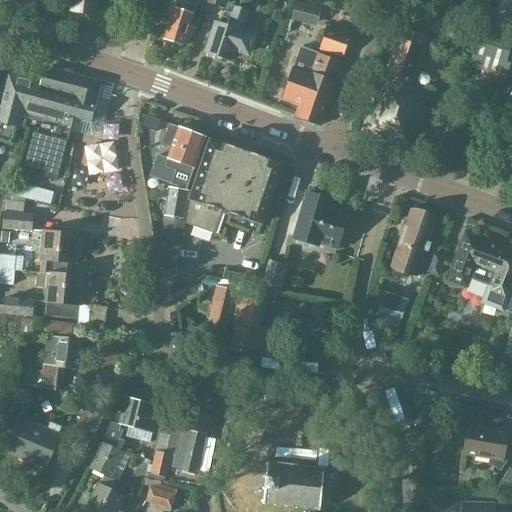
[(65,0),(64,10),(93,15),(95,0),(65,0)]
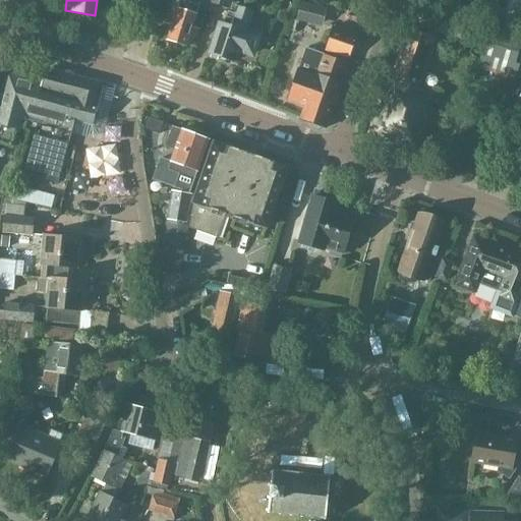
[(167,40),(185,46),(198,7),(175,0),(171,0),(164,22),(171,24),(167,40)]
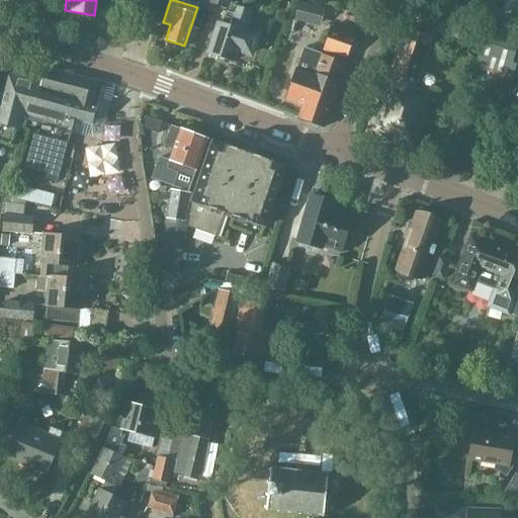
[(205,0),(205,2),(227,9),(229,0),(205,0)]
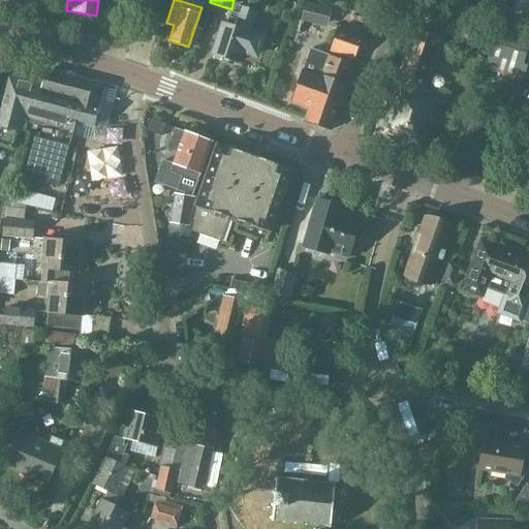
[(528,4),(522,2),(517,21),(528,24),(528,4)]
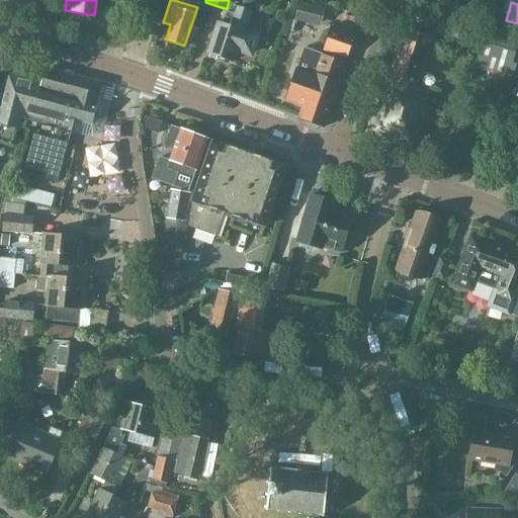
[(296,18),(318,23),(321,8),(300,3),(296,18)]
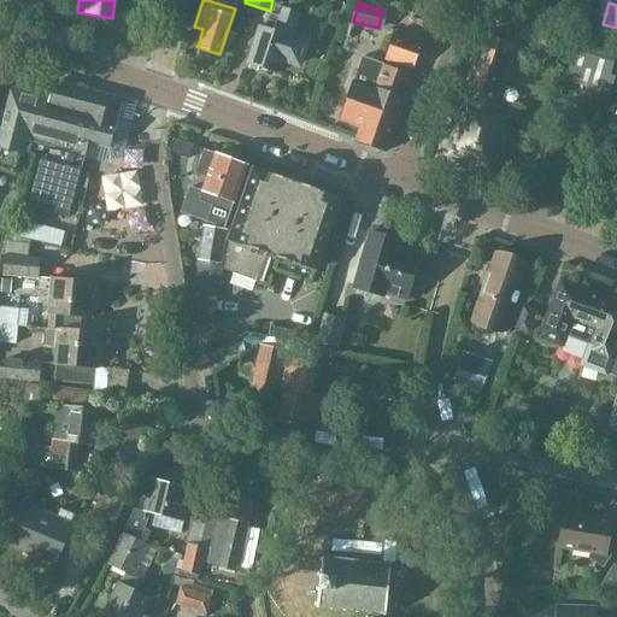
[(292,34),(298,13),(283,9),(278,24),(268,21),(265,28),(258,27),(247,63),(276,72),(280,63),(299,70),(309,39),(292,34)]
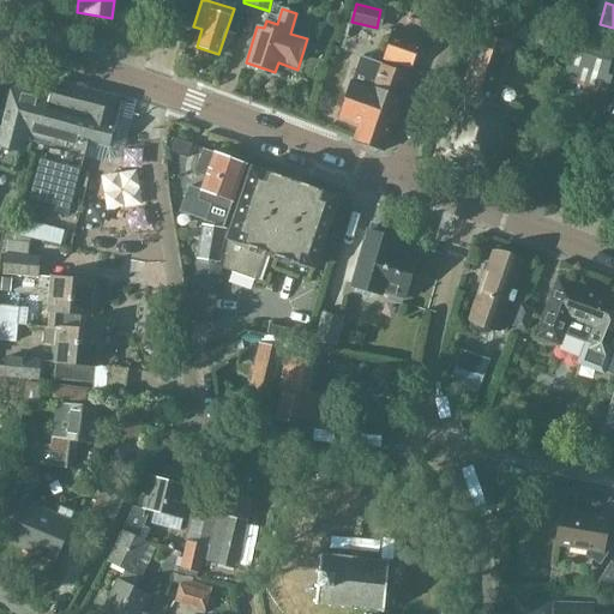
[(354,140),(384,150),(403,98),(401,96),(421,41),(391,31),(380,59),(399,66),(397,70),(360,58),(337,118),(359,124),(354,140)]
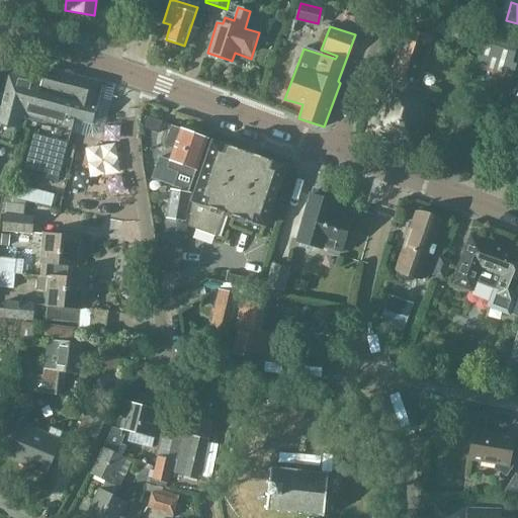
[(424,106),(429,93),(414,87),(431,38),(405,28),(386,79),(383,78),(364,132),(414,150),(429,108),(424,106)]
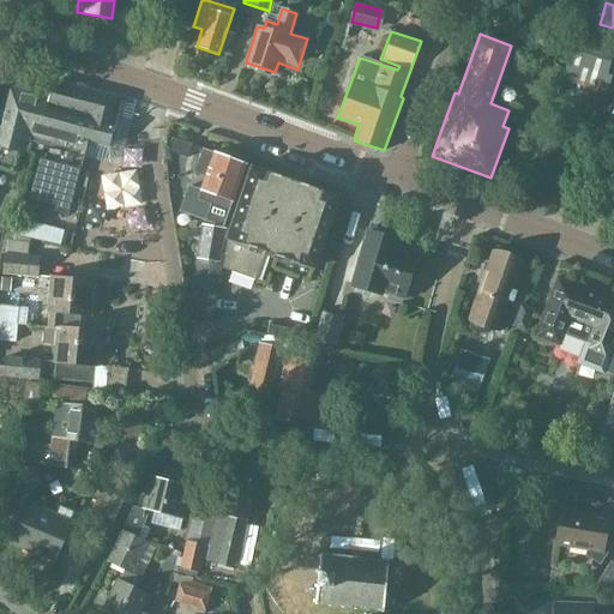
[(563,77),(607,90),(611,76),(607,74),(613,50),(575,40),(563,77)]
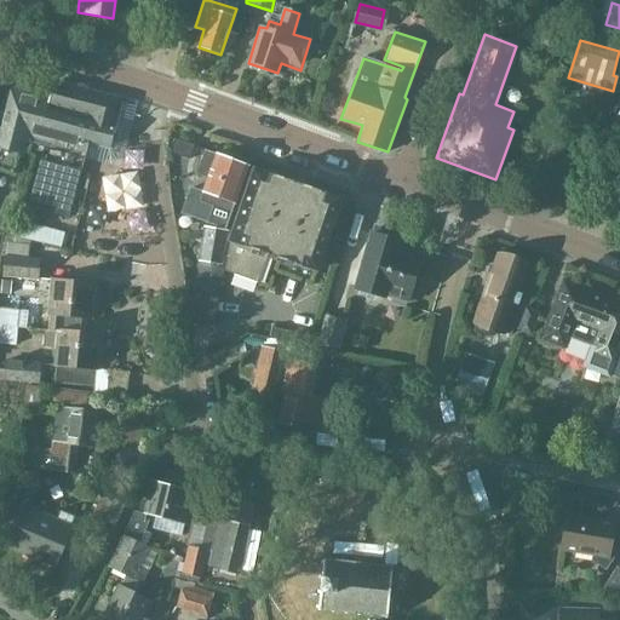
[(35,172),(28,207),(67,216),(82,156),(85,144),(108,150),(114,126),(113,126),(118,107),(120,102),(116,97),(53,82),(50,98),(38,147),(41,147),(35,172)]
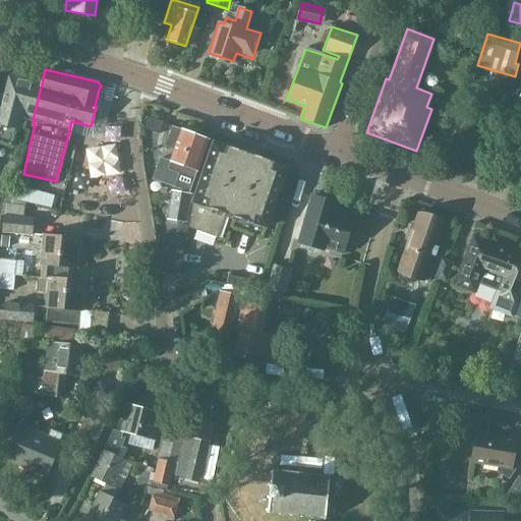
[(20,120),(32,123),(42,82),(5,74),(0,95),(0,145),(10,148),(14,130),(17,130),(20,120)]
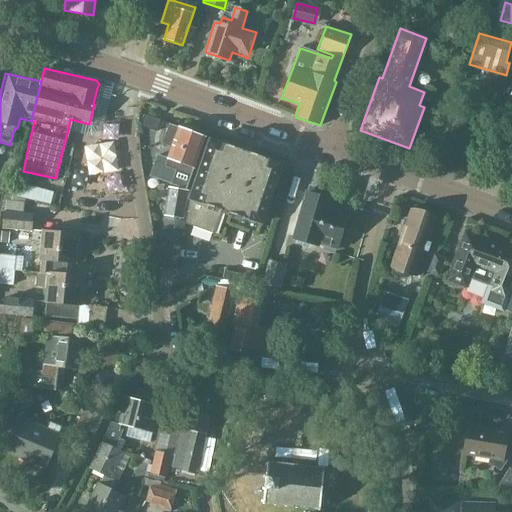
[(171,148),(159,180),(185,190),(204,138),(168,125),(161,144),(171,148)]
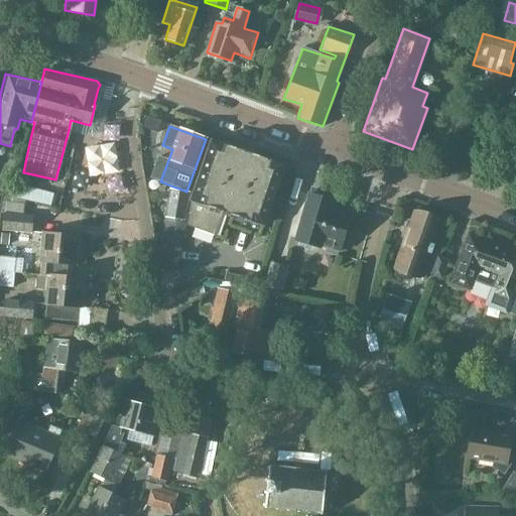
[(189,202),(185,226),(214,236),(222,213),(262,227),(284,165),(209,139),(186,201),(189,202)]
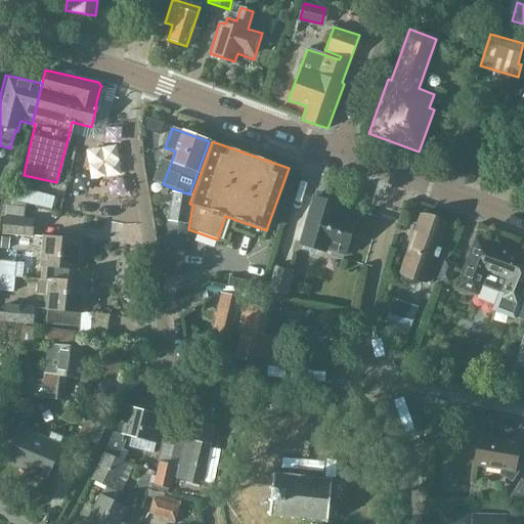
[(19,189),(16,203),(25,204),(50,210),(50,208),(53,198),(52,198),(19,189)]
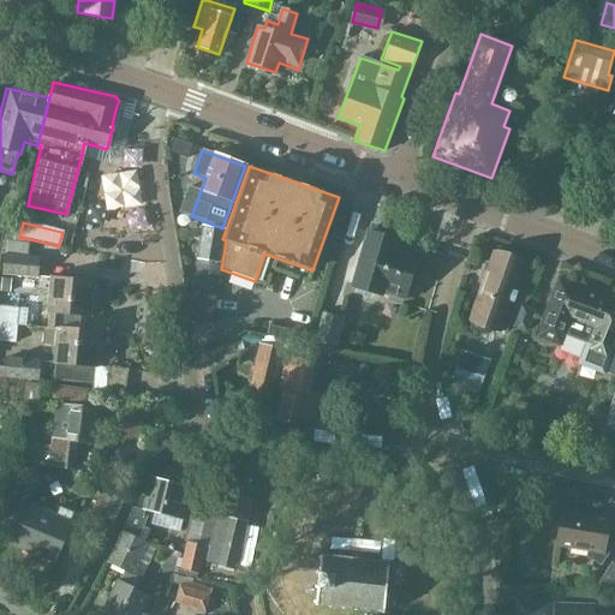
[(371,224),(352,287),(381,296),(381,292),(404,298),(417,252),(394,246),(399,231),(371,224)]
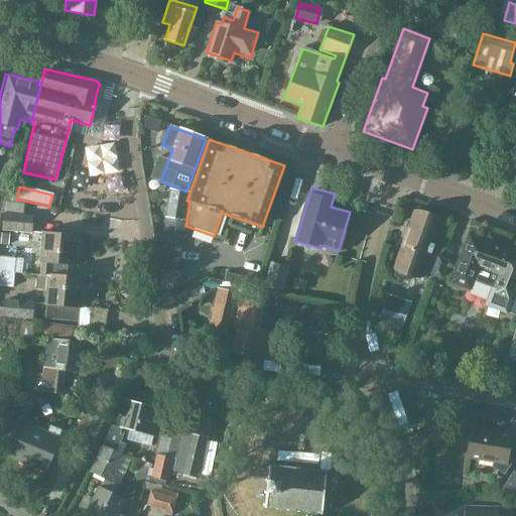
[(164,217),(182,221),(187,194),(170,189),(164,217)]
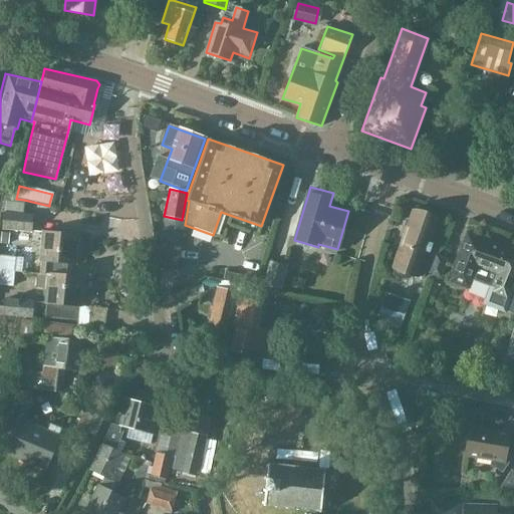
[(430,243),(438,221),(412,212),(392,266),(423,278),(426,271),(421,269),(427,252),(429,253),(432,244),(430,243)]
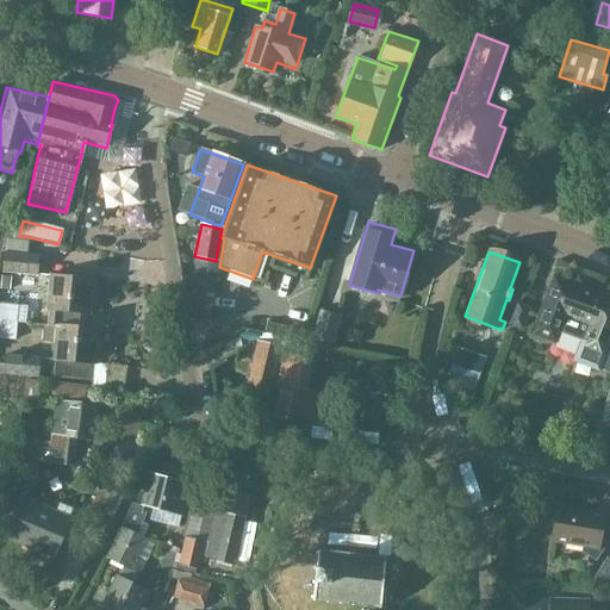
[(2,272),(36,275),(37,256),(4,254),(2,272)]
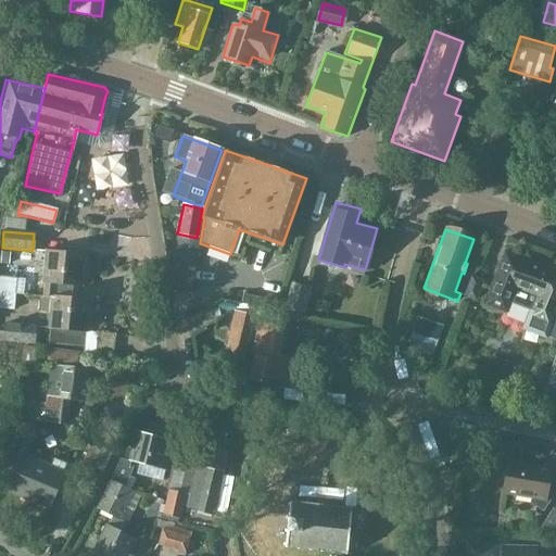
[(189,240),(184,266),(193,268),(199,242),(189,240)]
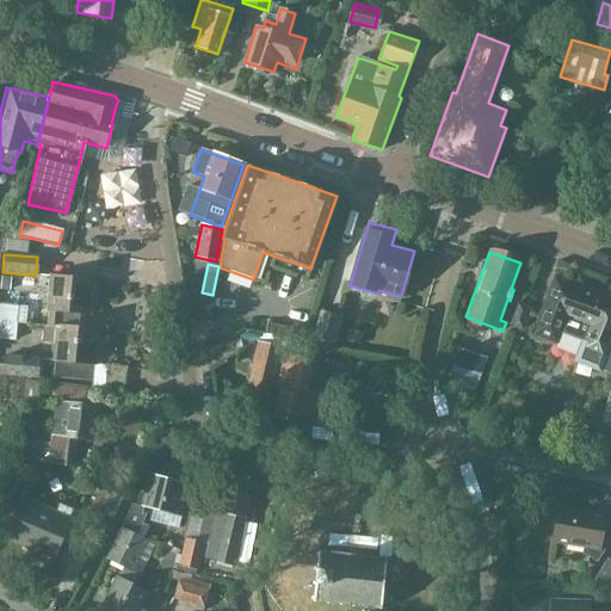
[(47,325),(55,326),(81,328),(82,313),(88,314),(91,281),(49,276),(47,310),(48,310),(47,325)]
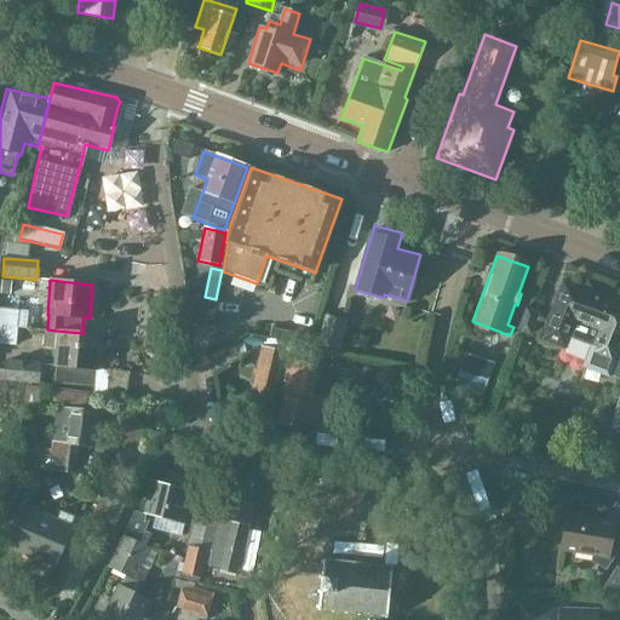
[(619,302),(562,280),(539,339),(563,349),(573,322),(597,332),(584,366),(616,379),(619,368),(619,361),(614,360),(619,343),(619,302)]
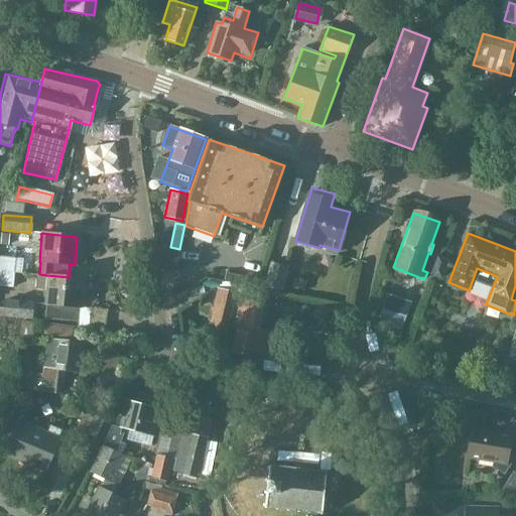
[(15,259),(0,257),(0,271),(14,272),(15,259)]
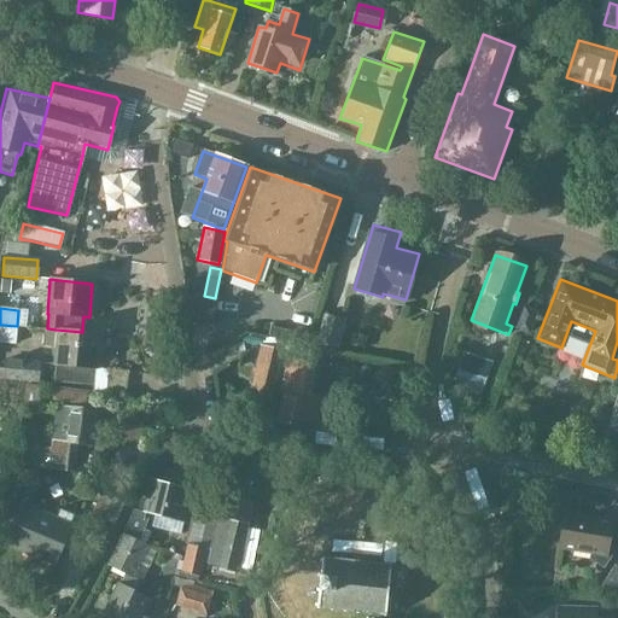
[(536,313),(523,308),(516,327),(528,333),(536,313)]
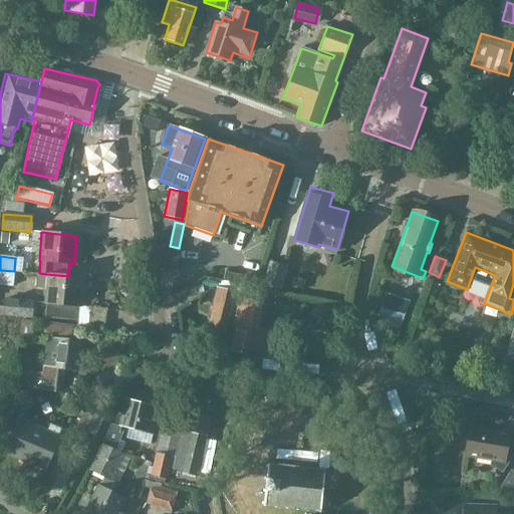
[(262,284),(280,289),(286,266),(269,261),(262,284)]
